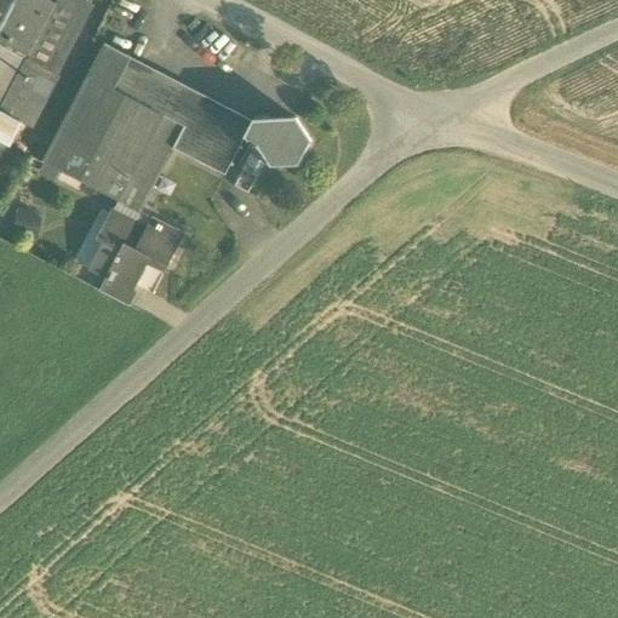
[(0,102),(12,79),(52,1),(50,0),(0,0),(0,102)]
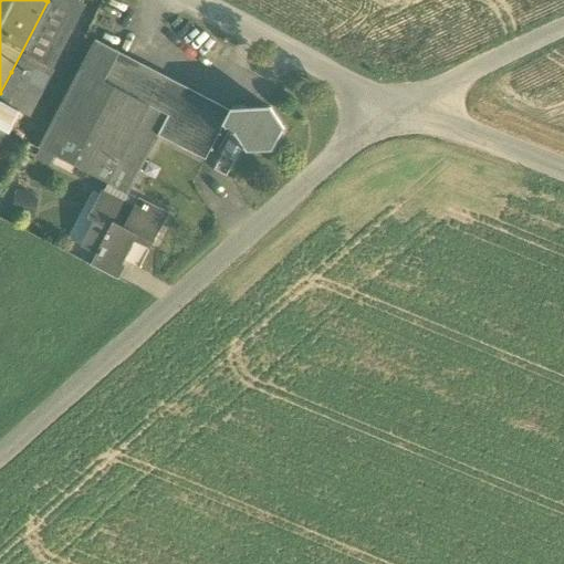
[(48,0),(48,1),(11,72),(32,83),(18,111),(28,116),(53,69),(52,68),(85,3),(79,0),(48,0)]
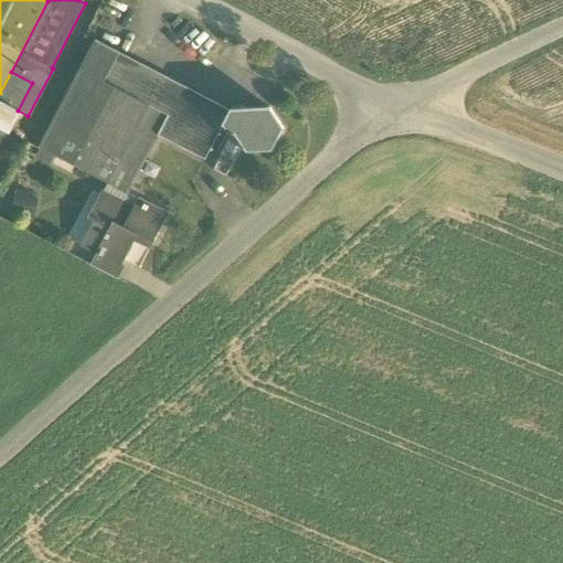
[(94,39),(78,67),(103,81),(118,51),(94,39)]
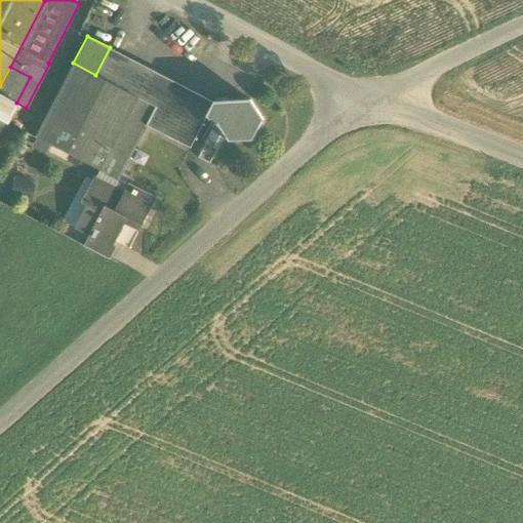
[(130,58),(110,47),(95,75),(116,85),(130,58)]
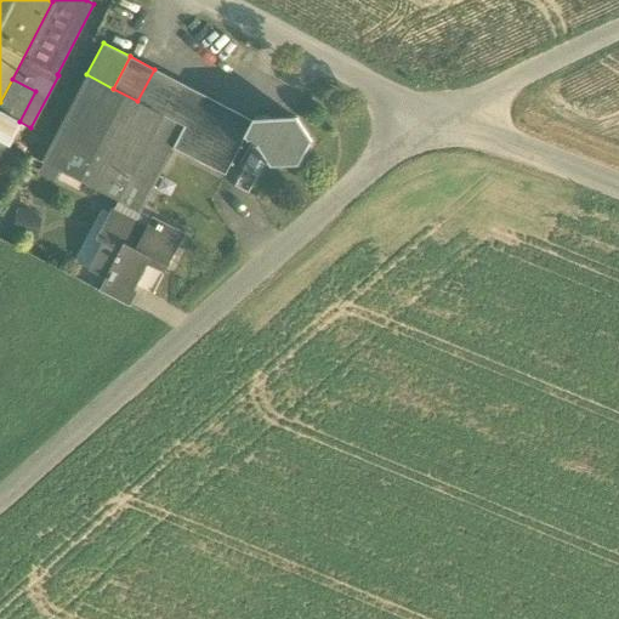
[(154,69),(137,101),(162,114),(183,125),(172,147),(223,174),(243,137),(251,120),(250,119),(154,69)]
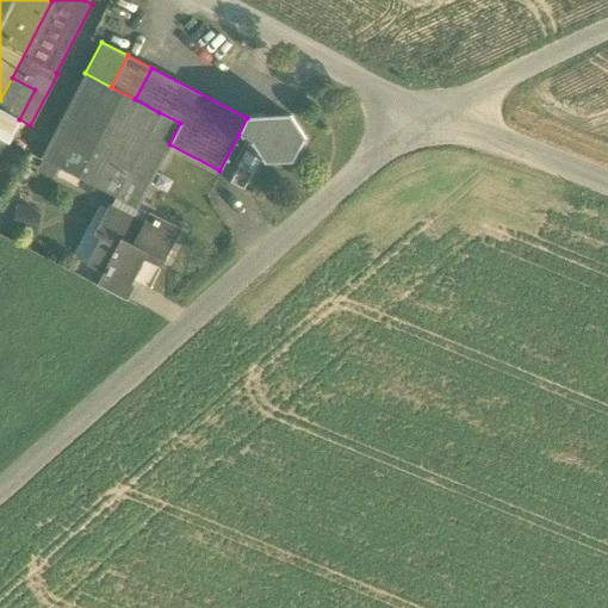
[(41,157),(115,197),(159,112),(135,99),(111,87),(85,73),(41,157)]
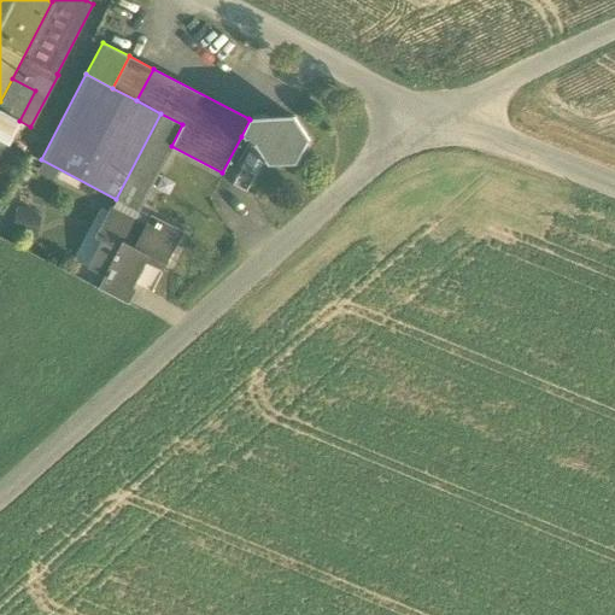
[(12,135),(19,121),(35,91),(12,78),(0,101),(0,138),(3,139),(5,139),(12,135)]
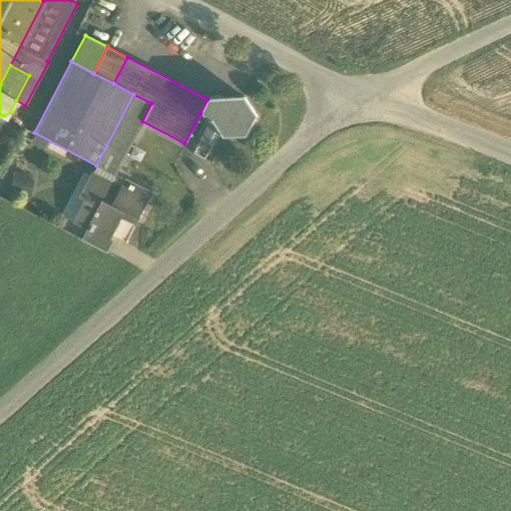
[(151,103),(133,94),(96,165),(99,167),(113,174),(142,121),(151,103)]
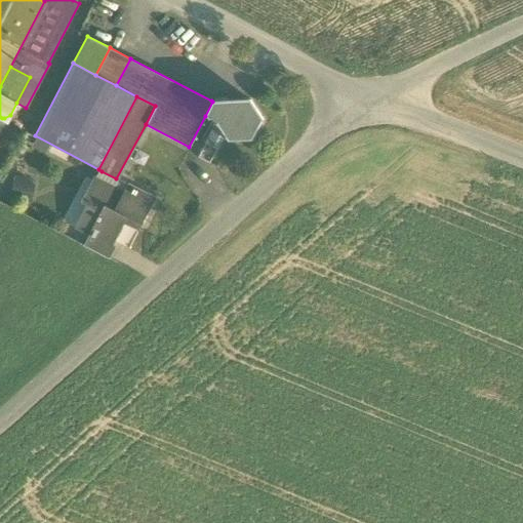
[(222,136),(227,139),(250,138),(262,118),(248,98),(212,101),(211,101),(212,102),(205,116),(214,121),(222,136)]
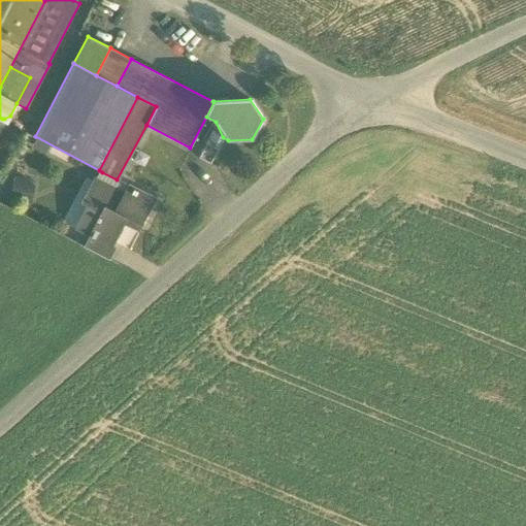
[(198,157),(209,163),(223,137),(216,122),(198,157)]
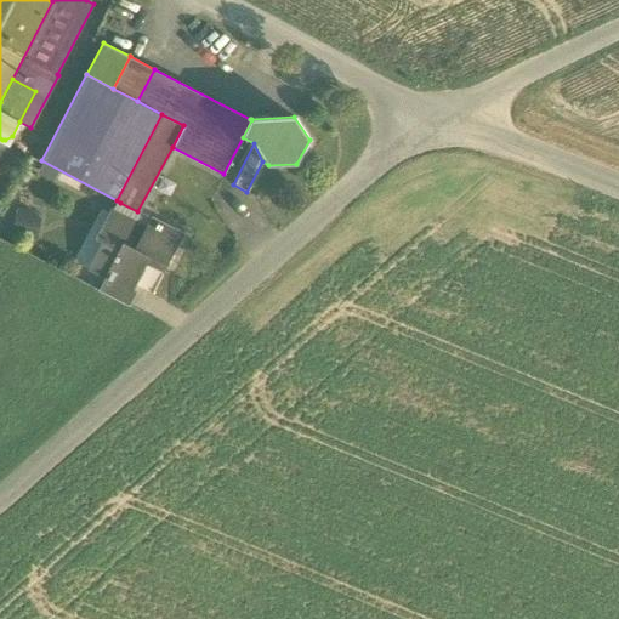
[(120,203),(114,215),(86,267),(103,277),(130,290),(131,289),(145,262),(147,259),(164,267),(181,233),(149,217),(137,211),(120,203)]
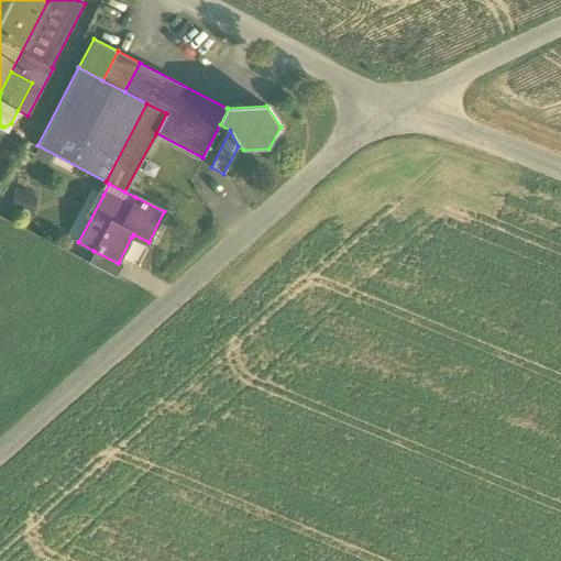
[(29,188),(12,186),(10,212),(34,216),(36,197),(28,196),(29,188)]
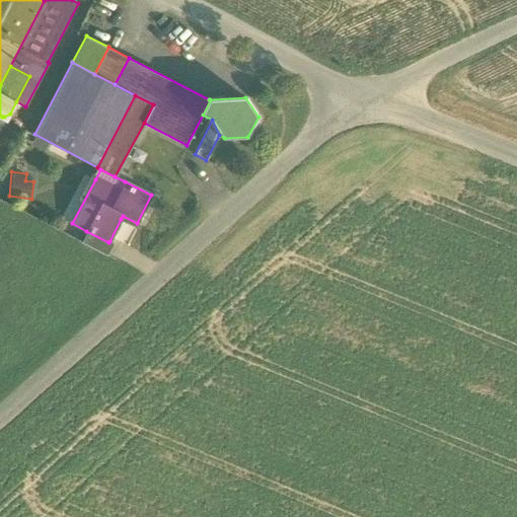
[(123,216),(121,219),(135,226),(137,223),(123,216)]
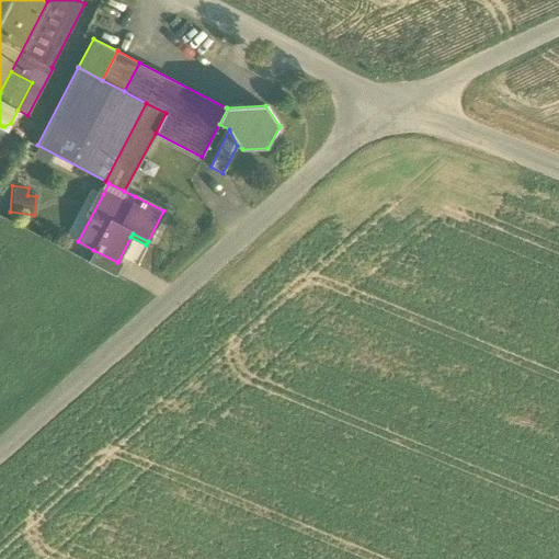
[(88,261),(115,275),(122,262),(118,261),(117,262),(93,250),(88,261)]
